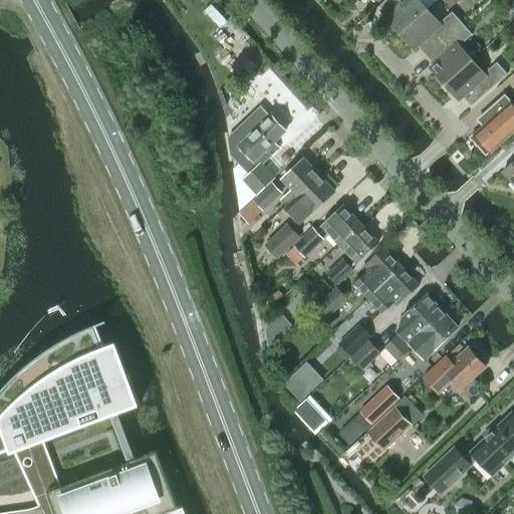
[(386,0),(380,4),(381,6),(390,15),(387,18),(401,34),(428,11),(418,0),(386,0)]
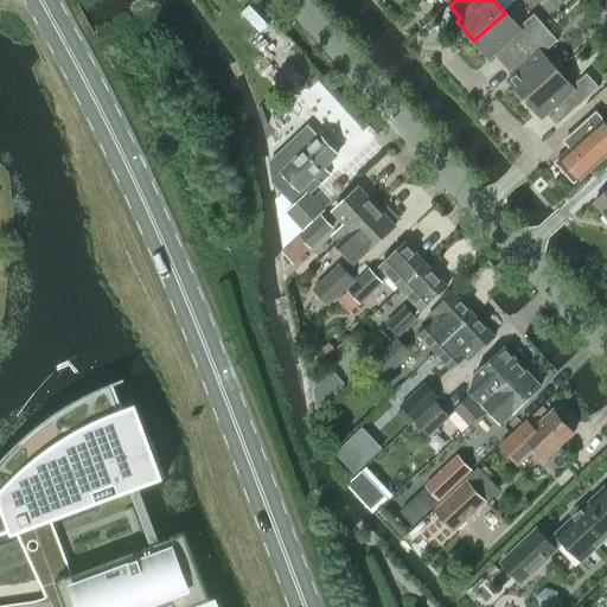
[(505,13),(473,40),(491,62),(494,58),(503,66),(547,30),(535,17),(519,30),(505,13)]
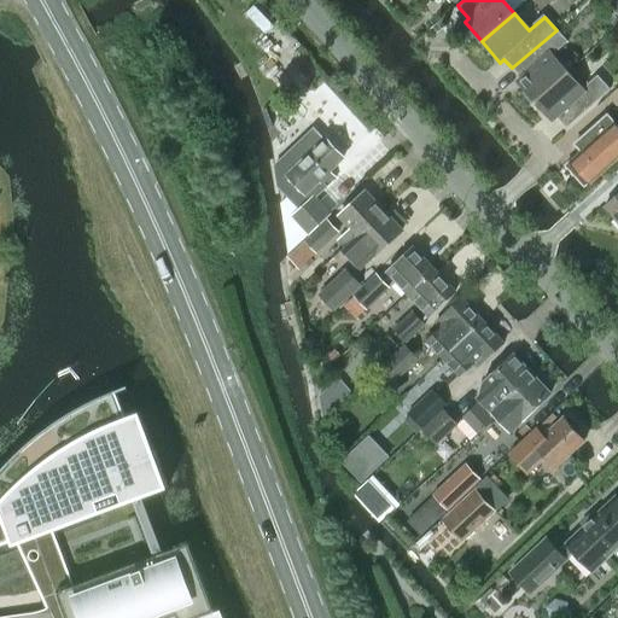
[(557,30),(512,68),(522,80),(518,83),(535,103),(567,74),(553,57),(567,44),(557,30)]
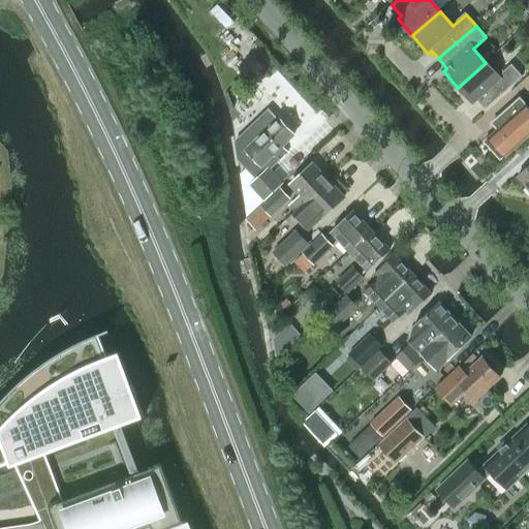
[(486,63),(458,88),(473,106),(476,102),(485,112),(522,79),(511,66),(498,79),(486,63)]
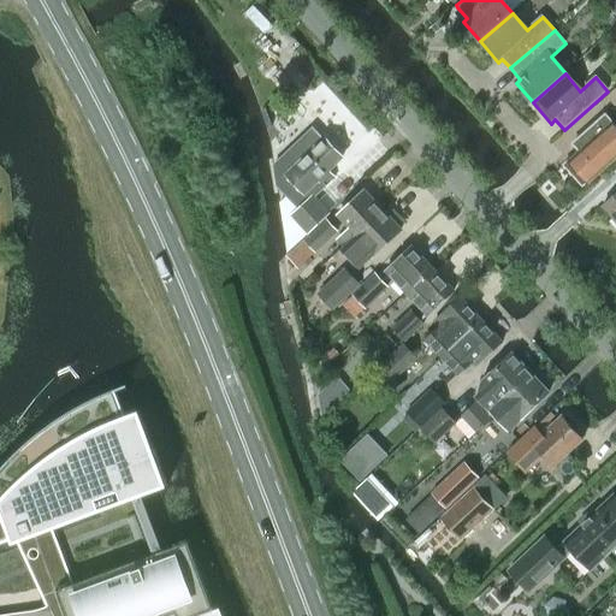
[(580,154),(564,167),(582,187),(586,184),(587,185),(615,159),(615,130),(605,118),(573,147),(580,154)]
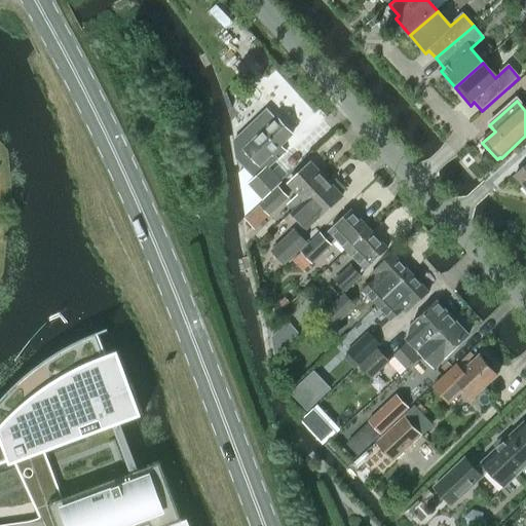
[(276,119),(275,120),(267,111),(254,123),(262,132),(252,143),(253,144),(246,151),(260,166),(272,154),(278,160),(286,152),(280,146),(292,136),(276,119)]
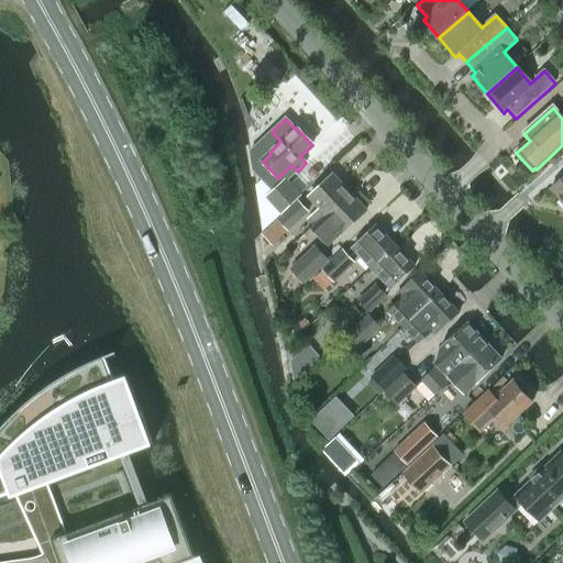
[(309,199),(319,209),(306,221),(312,229),(337,206),(350,194),(333,176),(309,199)]
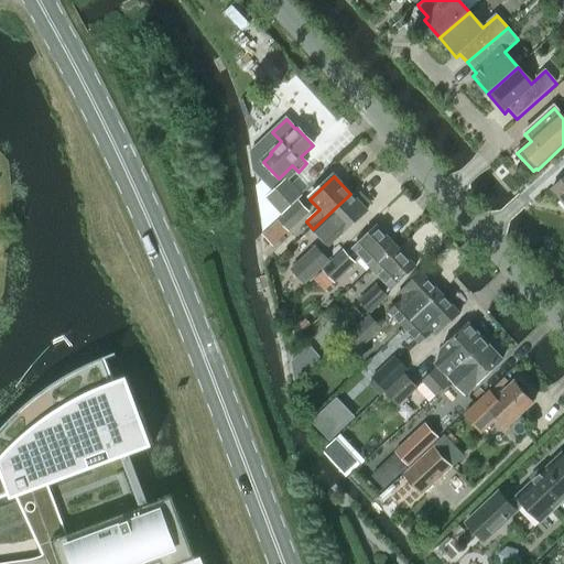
[(260,199),(258,201),(262,216),(267,228),(278,218),(282,214),(297,198),(302,194),(286,177),(267,197),(264,195),(260,199)]
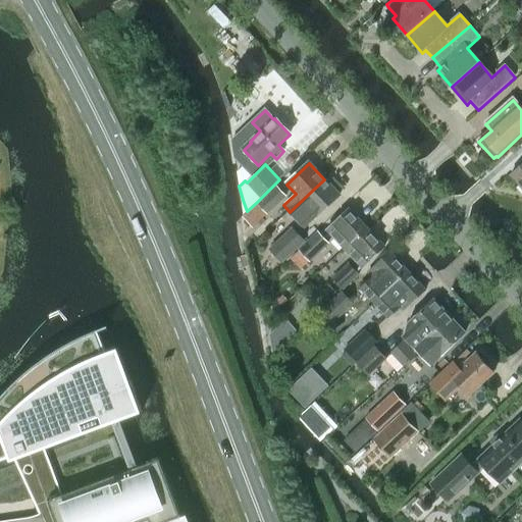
[(521,191),(521,165),(509,177),(521,191)]
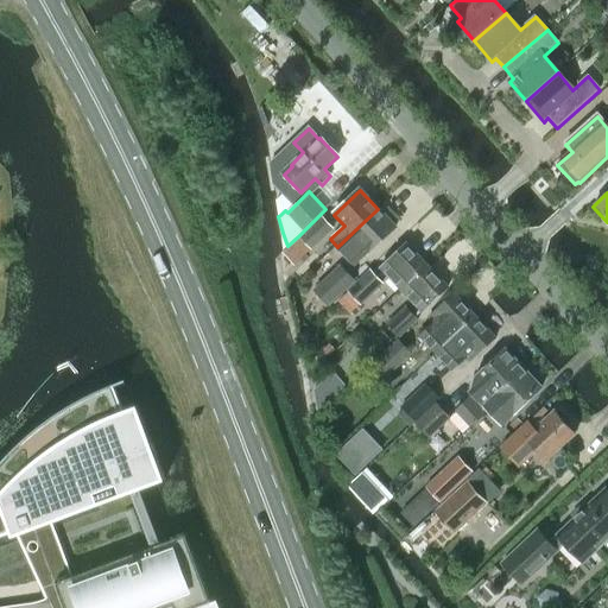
[(363,222),(337,247),(354,265),(369,252),(394,228),(378,209),(363,222)]
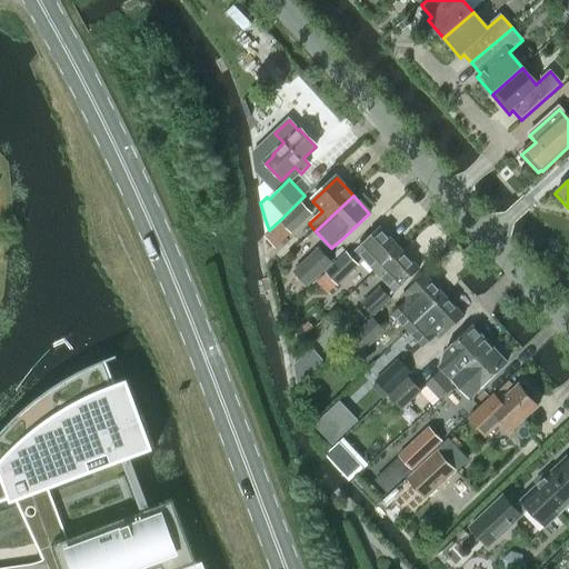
[(285,216),(280,220),(281,221),(292,233),(312,213),(301,202),(300,200),(285,216)]
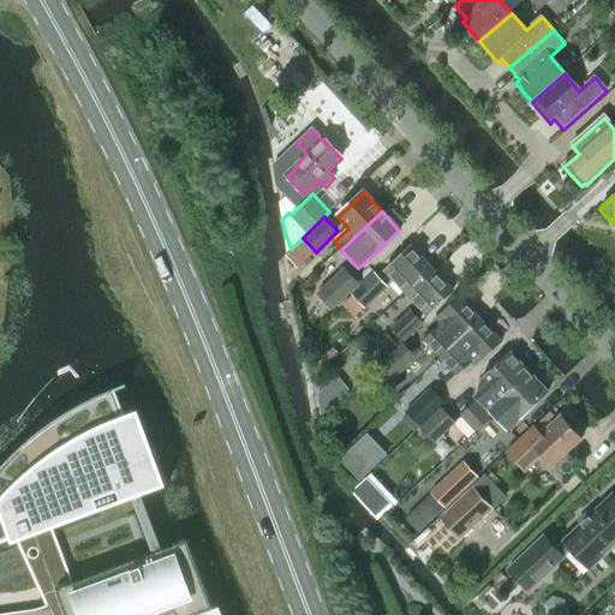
[(386,272),(406,293),(431,269),(410,248),(386,272)]
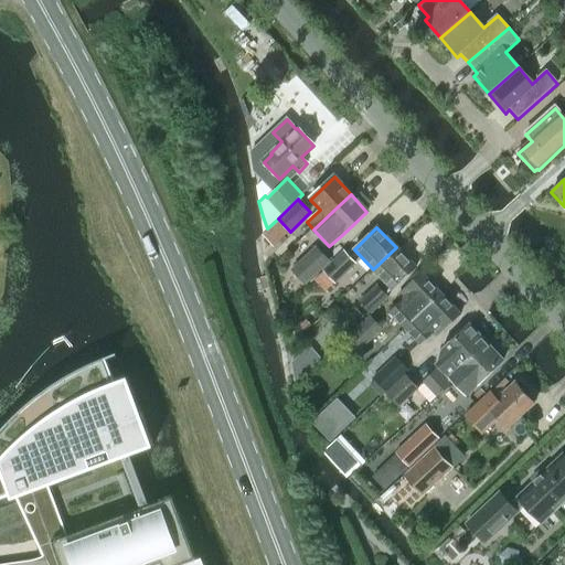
[(329,260),(316,246),(291,269),(305,284),(329,260)]
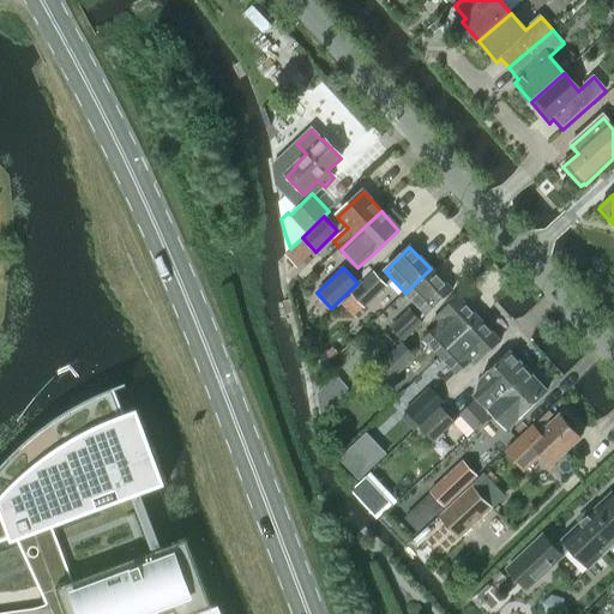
[(431,269),(405,293),(427,315),(452,292),(431,269)]
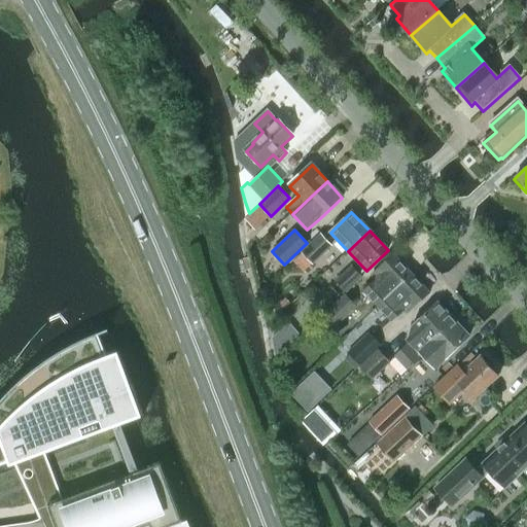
[(319,235),(302,250),(304,253),(313,262),(330,247),(321,237),(319,235)]
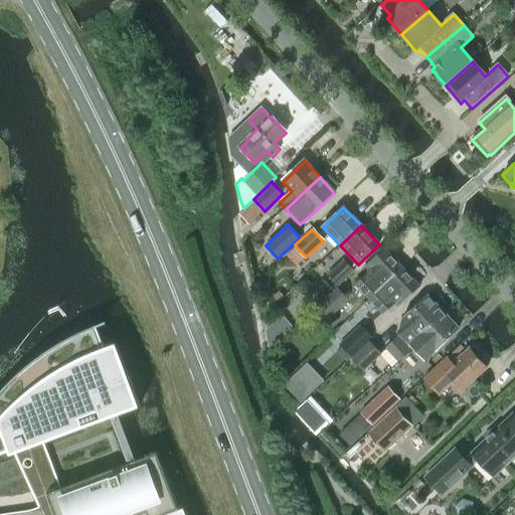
[(355,287),(369,301),(401,269),(384,250),(363,271),(367,275),(355,287)]
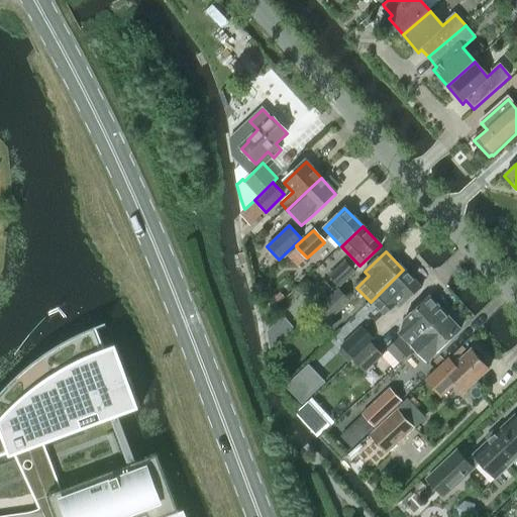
[(345,262),(331,276),(340,286),(355,272),(345,262)]
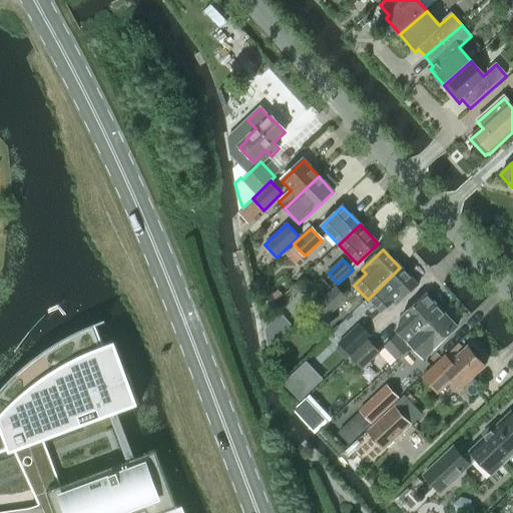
[(400,268),(368,300),(382,315),(394,303),(397,307),(418,287),(400,268)]
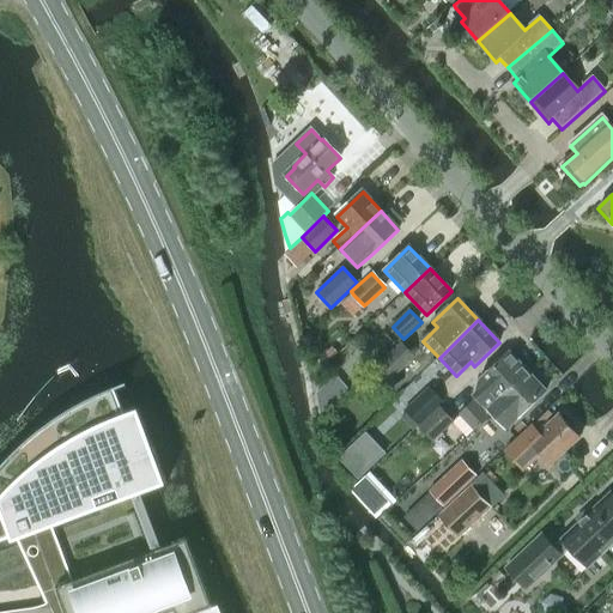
[(402,341),(380,363),(394,378),(417,357),(402,341)]
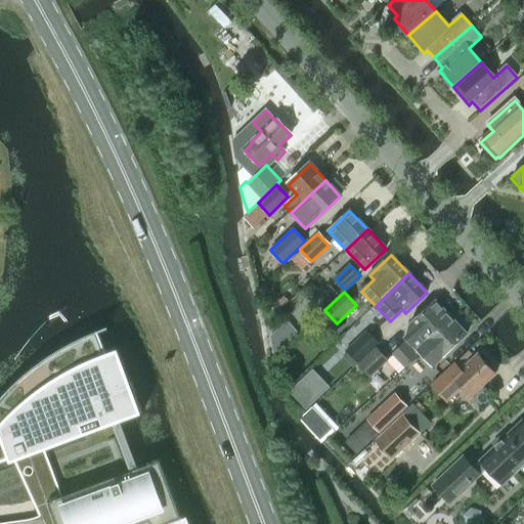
[(276,303),(281,308),(289,300),(284,296),(276,303)]
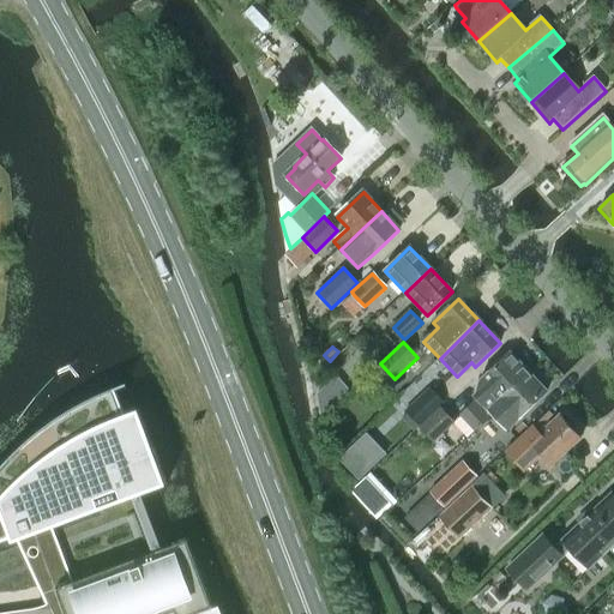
[(474,432),(492,415),(488,411),(528,373),(510,353),(480,380),(474,403),(459,416),(474,432)]
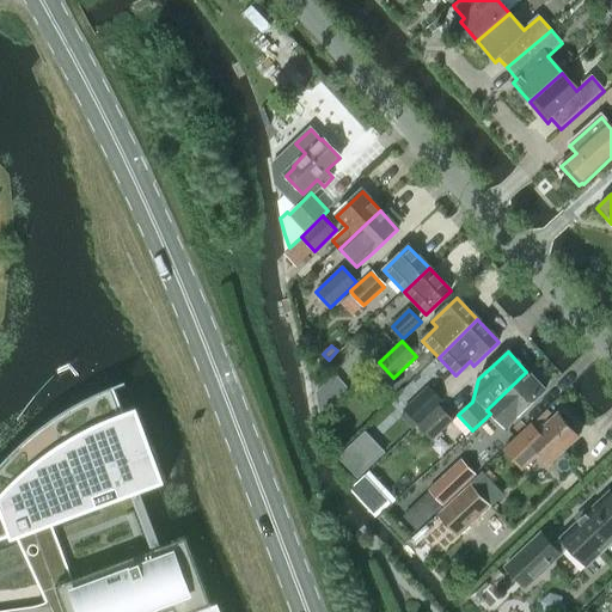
[(487,410),(490,414),(503,429),(544,391),(526,372),(487,410)]
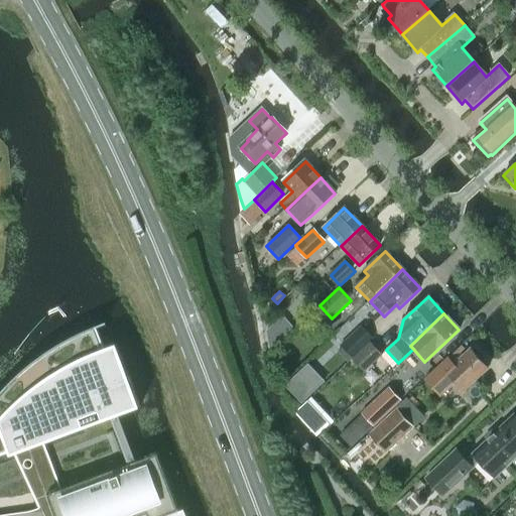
[(341,345),(343,347),(338,351),(348,362),(353,357),(353,358),(374,338),(362,325),(341,345)]
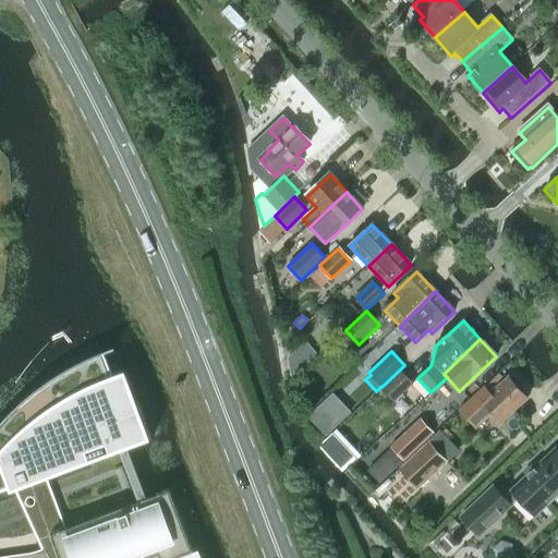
[(0,492),(13,487),(29,481),(33,490),(50,536),(64,531),(47,486),(44,476),(88,460),(89,463),(121,452),(129,449),(146,443),(153,440),(140,408),(125,413),(105,356),(94,361),(83,366),(72,372),(61,378),(50,385),(40,392),(31,399),(22,408),(12,415),(4,424),(0,428),(0,492)]
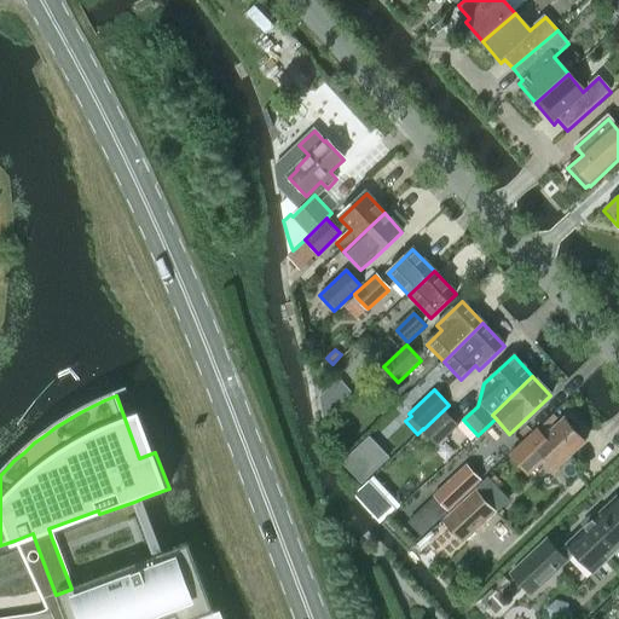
[(422,433),(437,447),(457,427),(444,412),(422,433)]
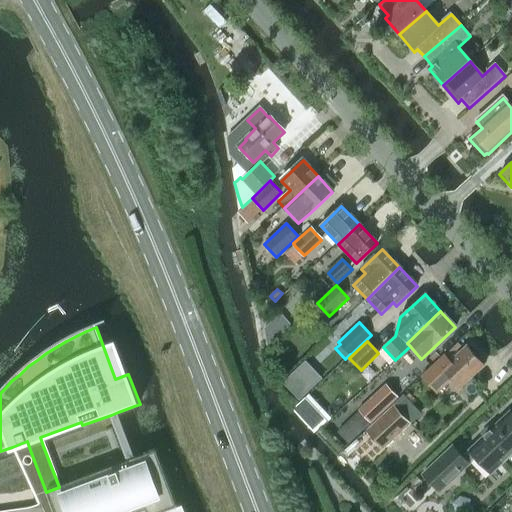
[(442,358),(422,376),(436,392),(438,391),(450,380),(459,390),(484,366),(482,364),(483,361),(478,355),(473,355),(466,347),(447,364),(442,358)]
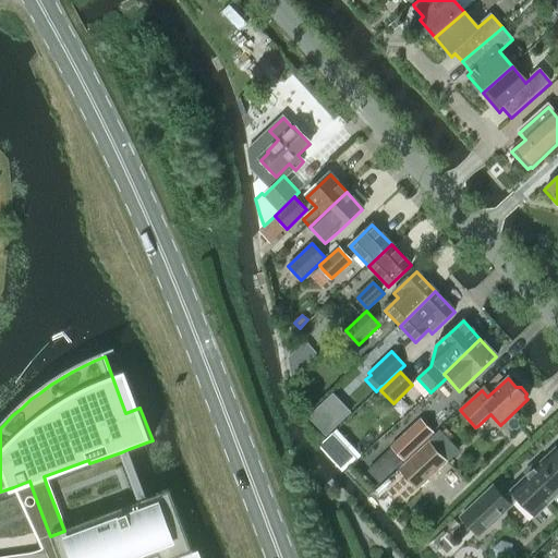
[(421,417),(390,446),(404,461),(435,433),(421,417)]
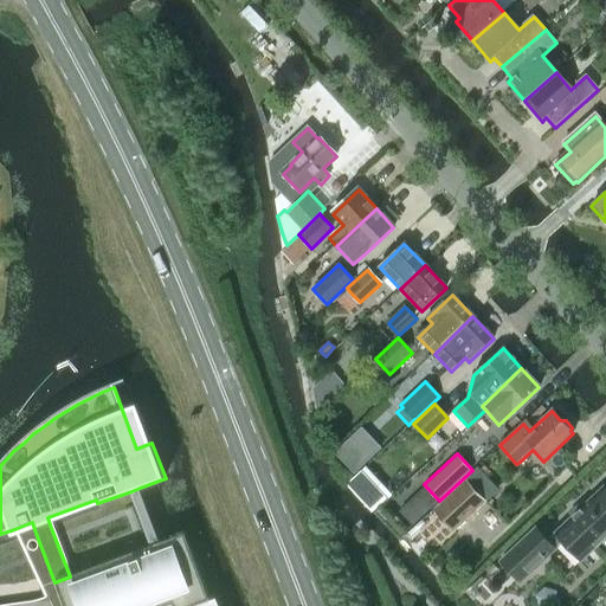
[(464,481),(433,509),(436,511),(453,530),(484,502),(466,483),(464,481)]
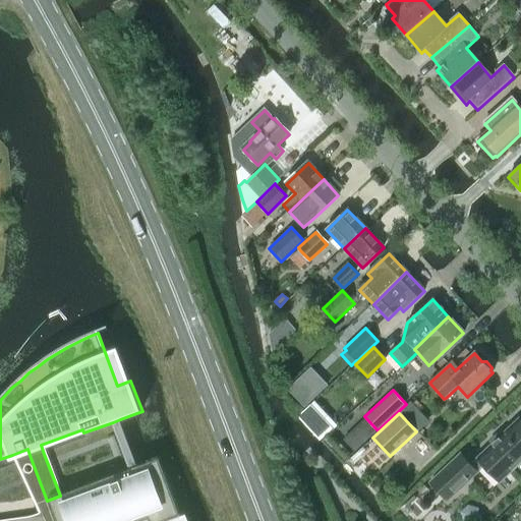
[(483,466),(500,482),(520,461),(520,421),(519,419),(472,464),(460,451),(427,482),(447,502),(483,466)]
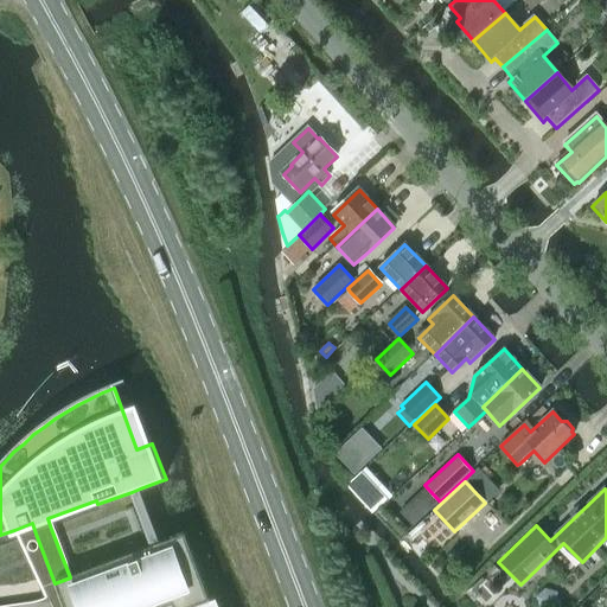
[(206,606),(205,605),(211,602),(186,534),(160,543),(152,547),(70,577),(55,583),(59,596),(39,604),(8,606),(206,606)]
